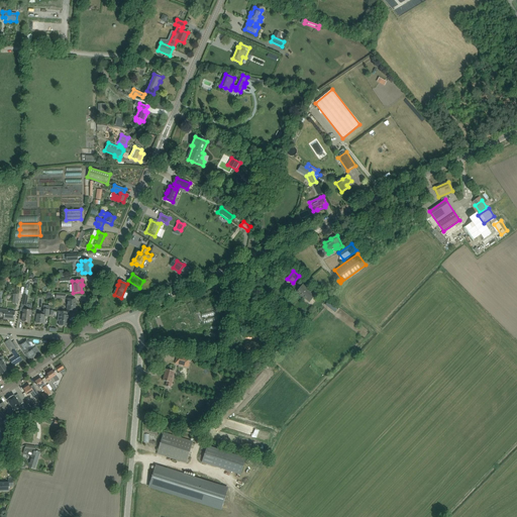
[(307,299),(308,297),(311,300),(314,296),(315,295),(303,285),(297,292),(300,295),(303,298),(303,297),(307,299)]
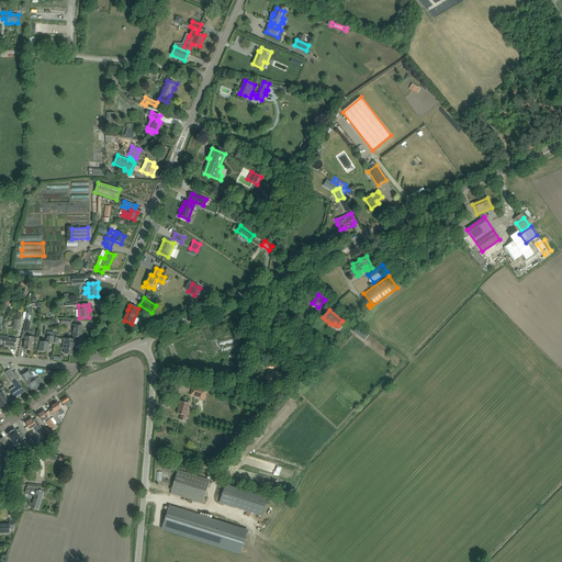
[(72,337),(82,338),(82,333),(81,333),(82,325),(77,325),(74,325),(72,337)]
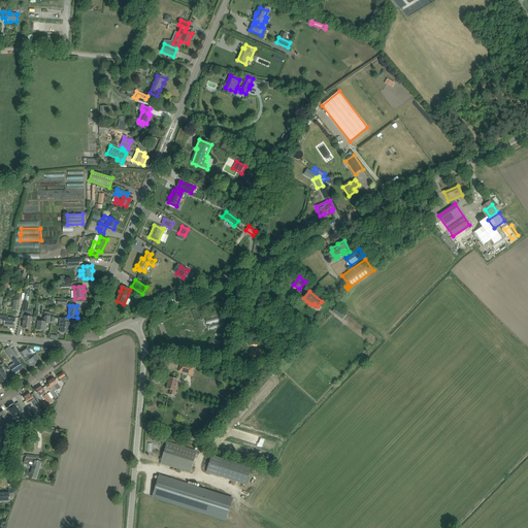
[(345,314),(336,306),(332,311),(342,319),(345,314)]
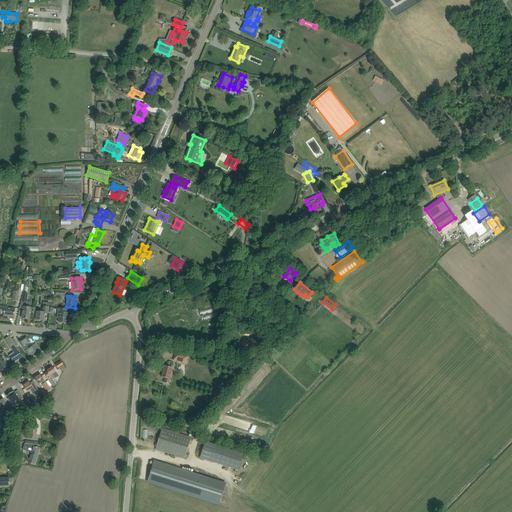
[(199,317),(196,308),(199,306),(196,298),(187,301),(194,319),(199,317)]
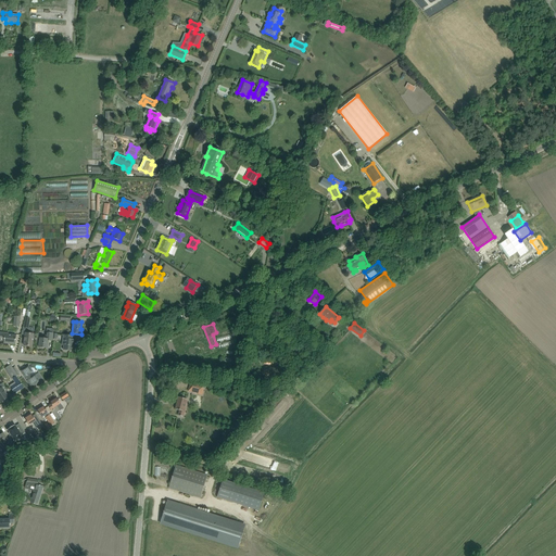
[(15,344),(16,339),(16,336),(9,335),(9,333),(0,332),(0,340),(4,341),(3,343),(15,344)]
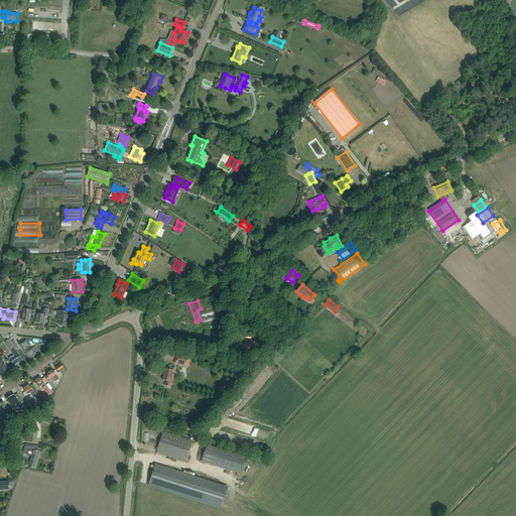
[(45,315),(48,316),(49,311),(49,309),(43,308),(42,314),(37,313),(36,323),(44,324),(45,315)]
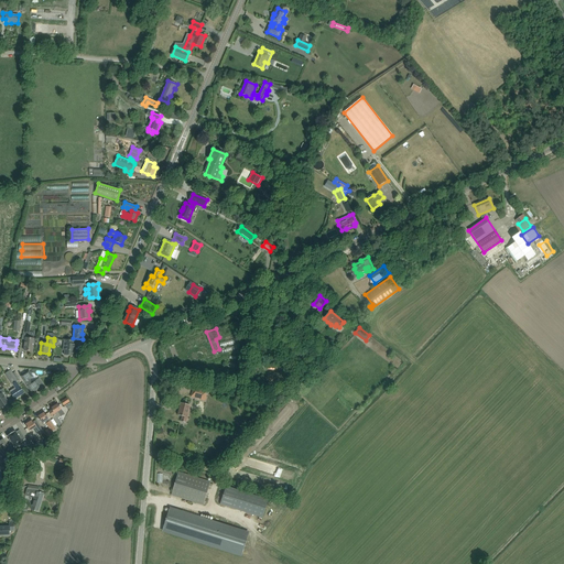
[(238,337),(223,340),(224,346),(225,350),(240,348),(238,337)]
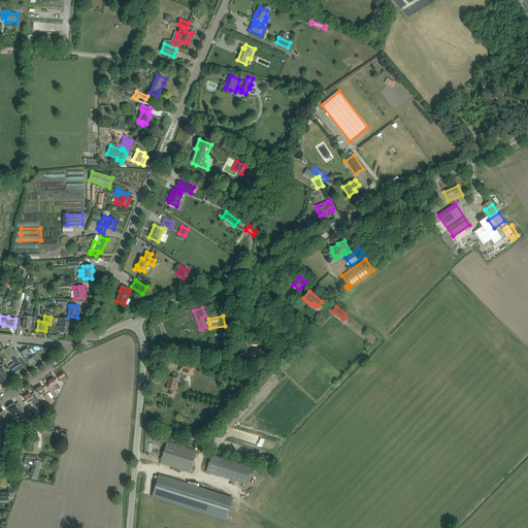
[(31,329),(31,324),(32,318),(24,317),(23,328),(31,329)]
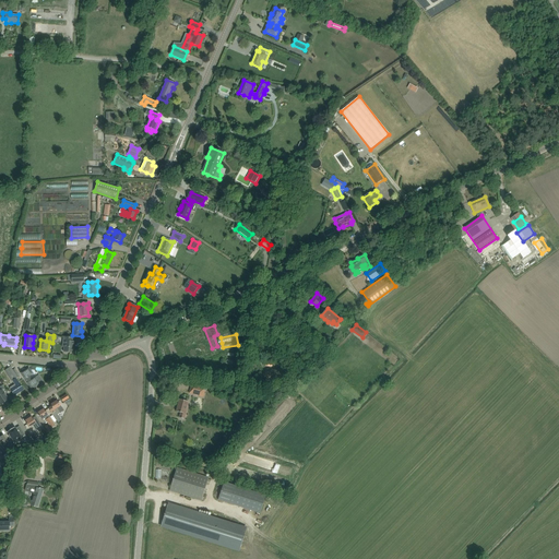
[(63,342),(62,347),(64,347),(63,352),(73,353),(74,342),(72,341),(73,337),(68,337),(63,336),(63,342)]
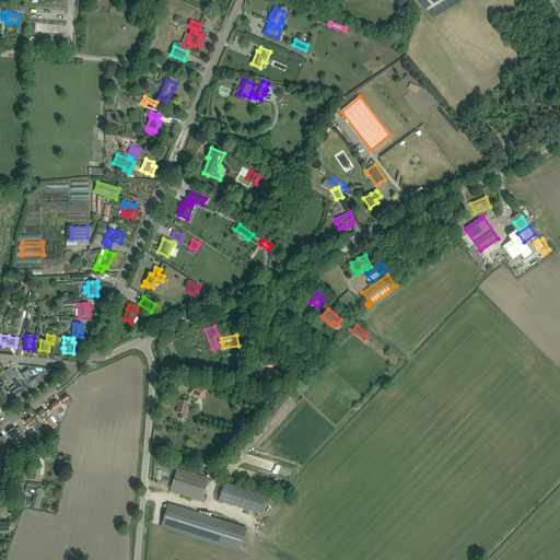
[(18,395),(24,391),(16,380),(19,378),(11,368),(4,372),(11,383),(13,382),(15,385),(10,388),(14,396),(15,396),(16,396),(18,395)]
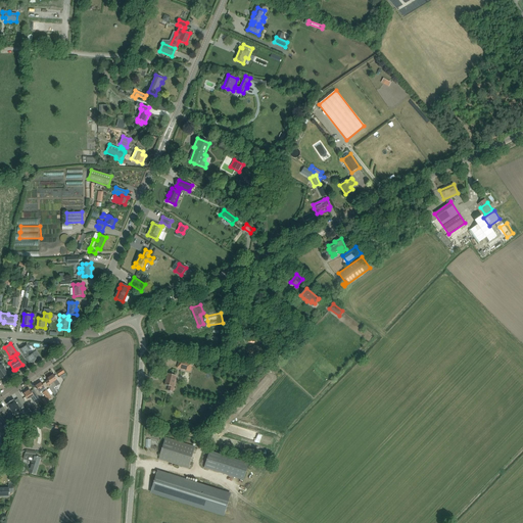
[(28,352),(31,349),(27,343),(19,348),(30,365),(38,360),(33,353),(30,355),(28,352)]
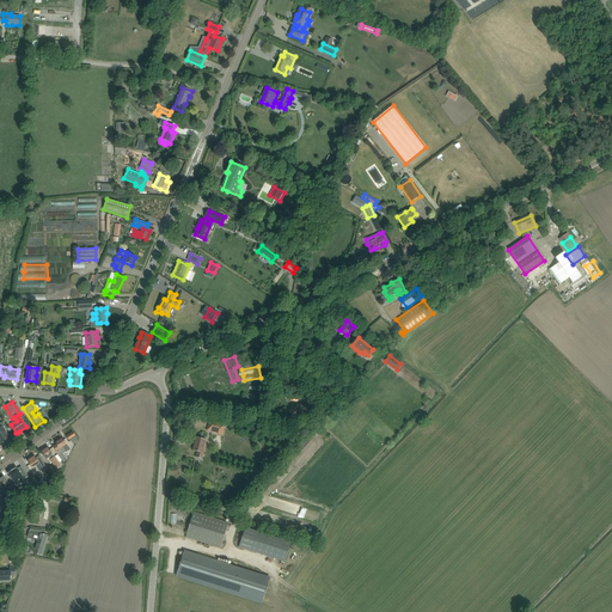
[(209,426),(208,430),(218,433),(222,434),(224,429),(222,429),(224,426),(220,424),(212,422),(210,426),(209,426)]
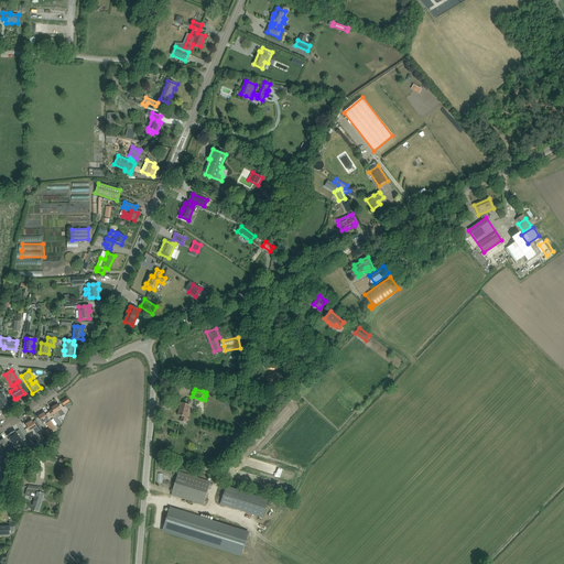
[(181,421),(186,422),(190,410),(190,409),(191,405),(181,402),(177,414),(182,415),(181,421)]
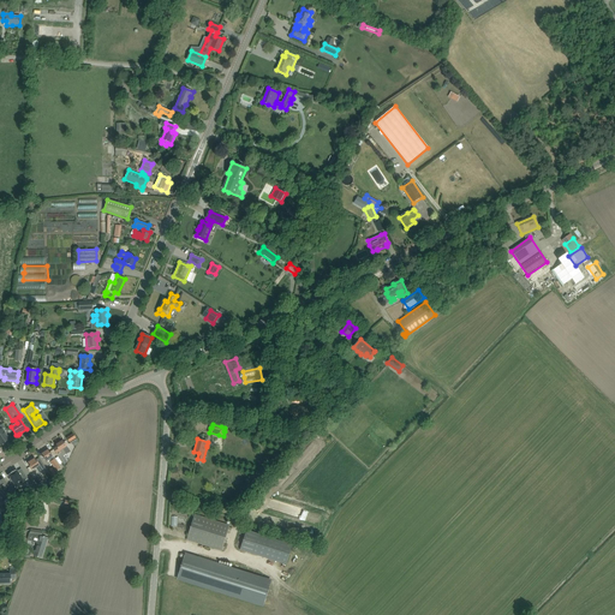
[(57,447),(54,449),(57,454),(58,455),(58,457),(64,465),(67,463),(64,457),(71,452),(69,449),(67,446),(64,441),(55,446),(57,447)]
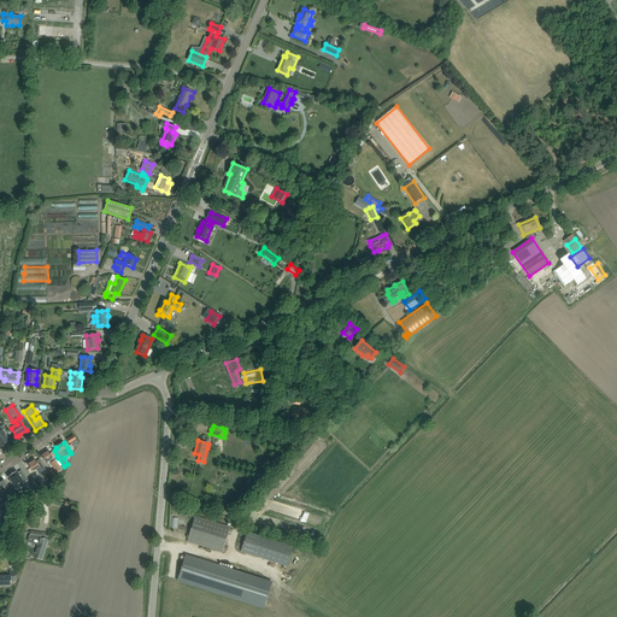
[(62,470),(50,452),(42,457),(47,464),(51,463),(57,472),(62,470)]
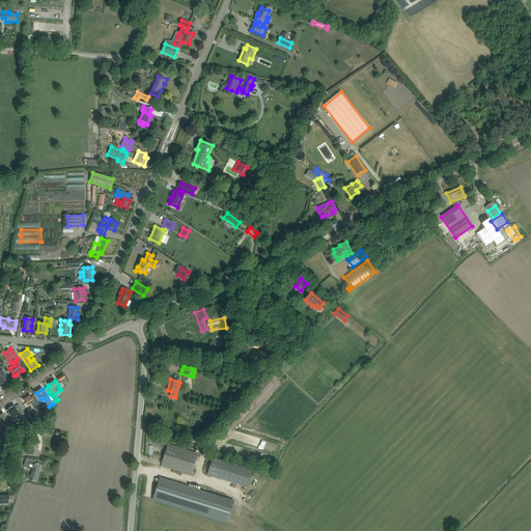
[(31,396),(24,400),(28,406),(30,403),(34,410),(37,408),(40,406),(34,395),(31,397),(31,396)]
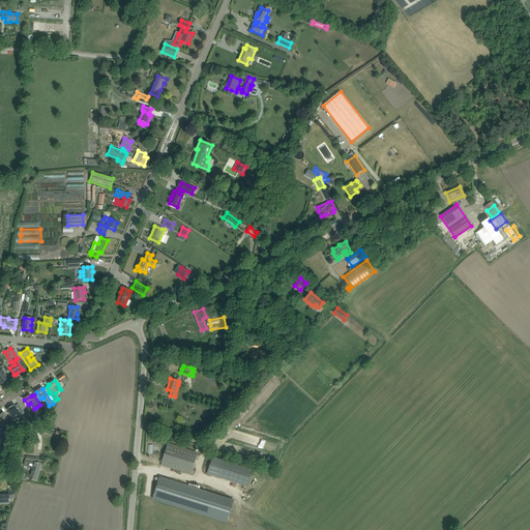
[(9,411),(8,412),(12,420),(18,418),(18,417),(21,415),(24,413),(19,405),(16,407),(15,406),(8,410),(9,411)]
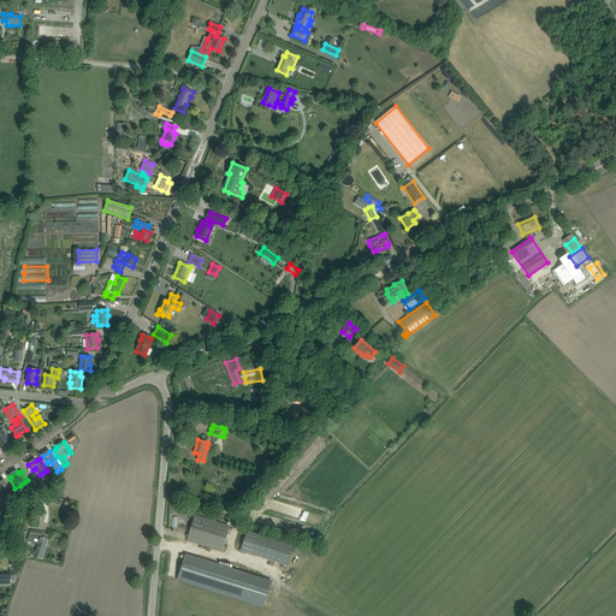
[(0,481),(0,486),(4,492),(5,495),(7,493),(12,501),(18,496),(15,490),(12,486),(9,487),(4,480),(0,481)]
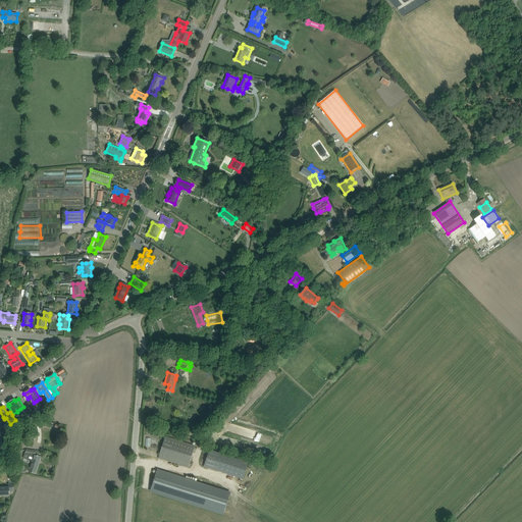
[(19,441),(16,448),(22,451),(28,438),(30,433),(29,433),(30,431),(22,427),(20,432),(16,439),(19,441)]
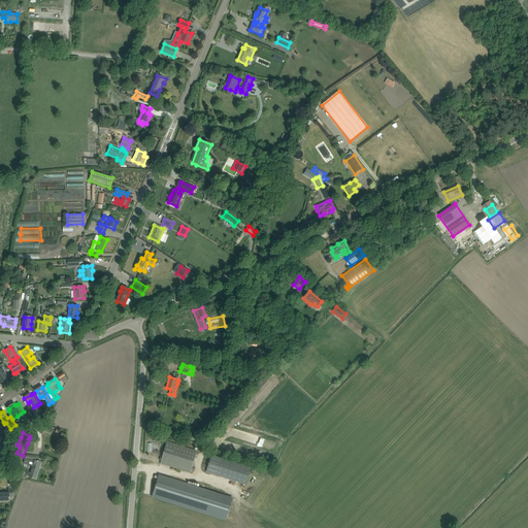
[(151,432),(150,439),(159,440),(160,433),(151,432)]
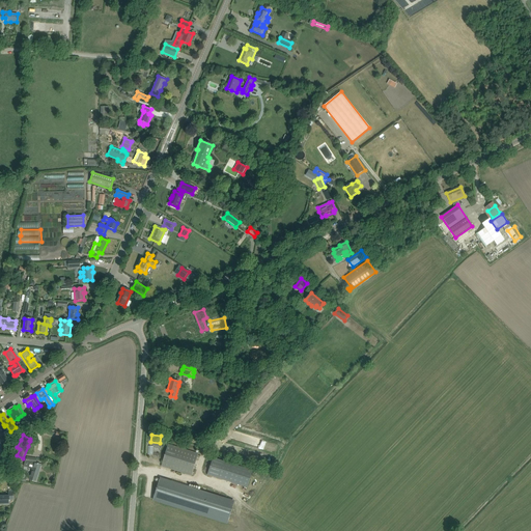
[(168,444),(161,467),(191,476),(198,453),(168,444)]
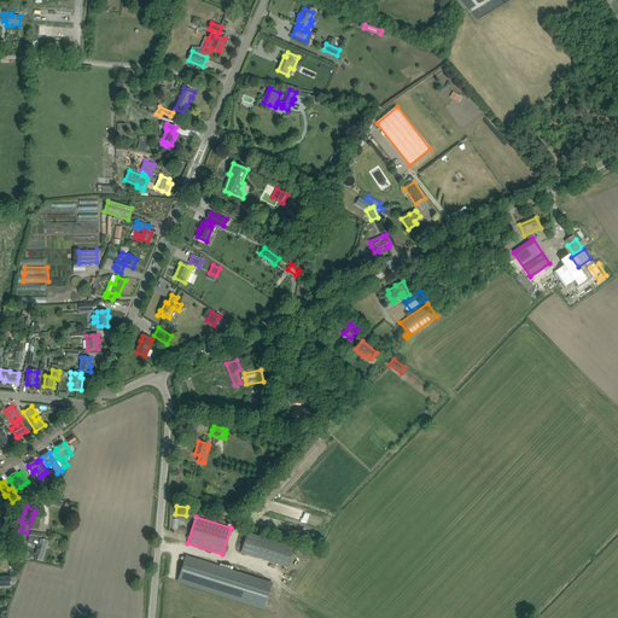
[(34,544),(39,546),(34,559),(41,561),(48,541),(42,540),(44,534),(31,532),(30,537),(33,538),(31,542),(34,544)]
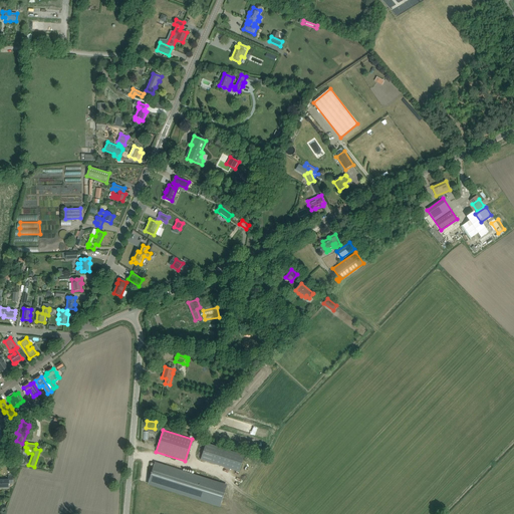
[(201,460),(211,463),(239,472),(244,456),(216,447),(206,444),(201,460)]
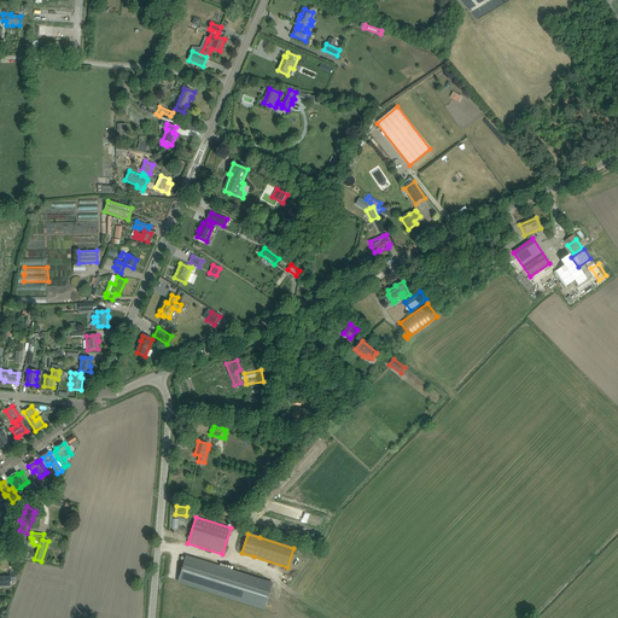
[(273,584),(251,578),(186,558),(178,582),(266,608),(273,584)]
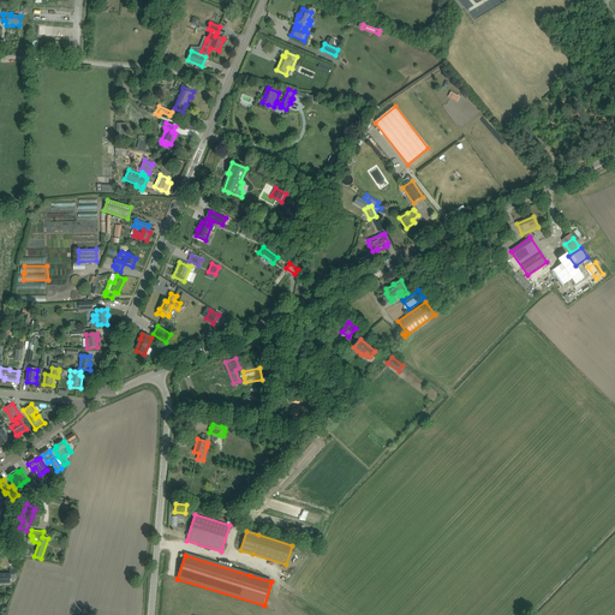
[(0,584),(11,584),(11,580),(17,579),(16,569),(10,569),(10,574),(0,573),(0,584)]
